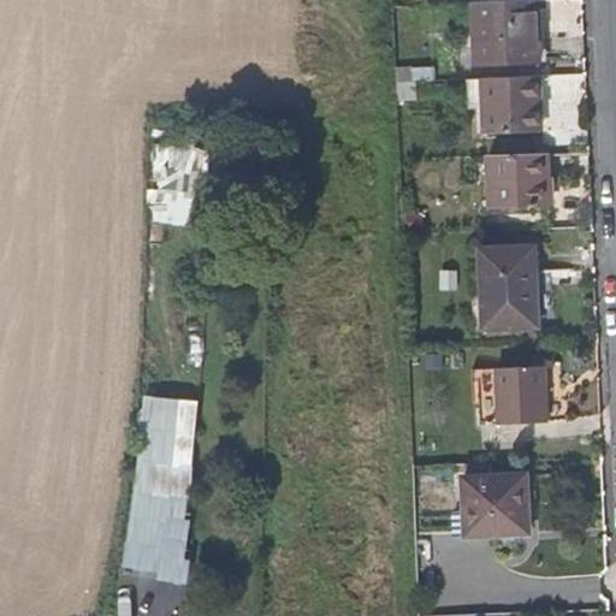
[(542,60),(539,0),(511,0),(475,1),(474,3),(478,63),(542,60)]
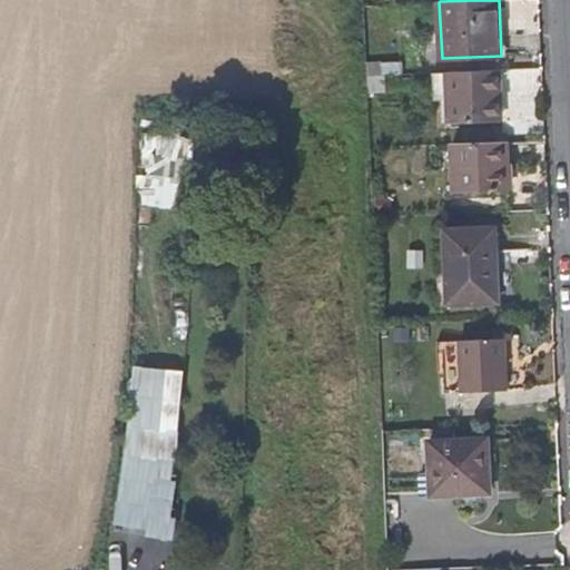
[(500,121),(498,91),(540,89),(539,70),(474,71),(433,74),(434,101),(448,100),(449,124),(500,121)]
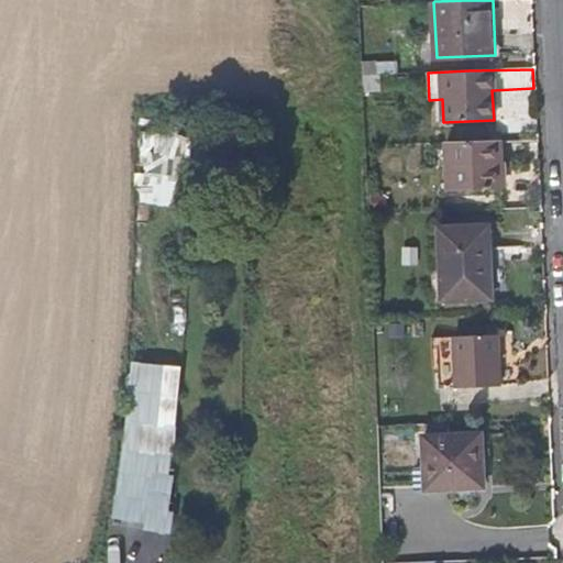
[(382,88),(381,75),(361,76),(361,89),(382,88)]
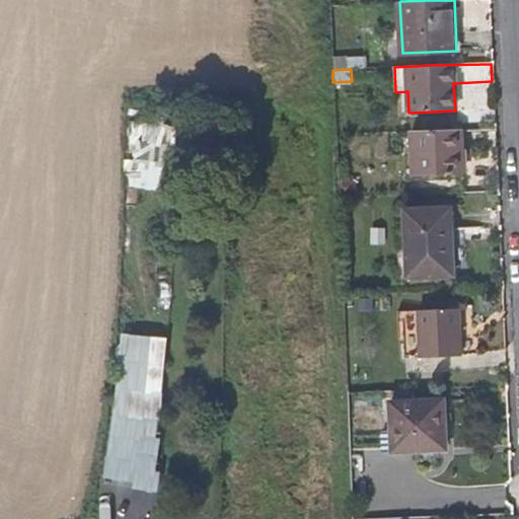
[(455,158),(454,129),(411,131),(413,175),(461,173),(460,158),(455,158)]
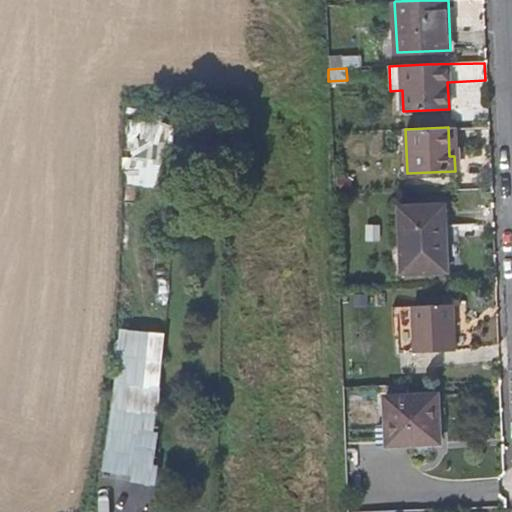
[(129,172),(160,173),(162,142),(131,140),(129,172)]
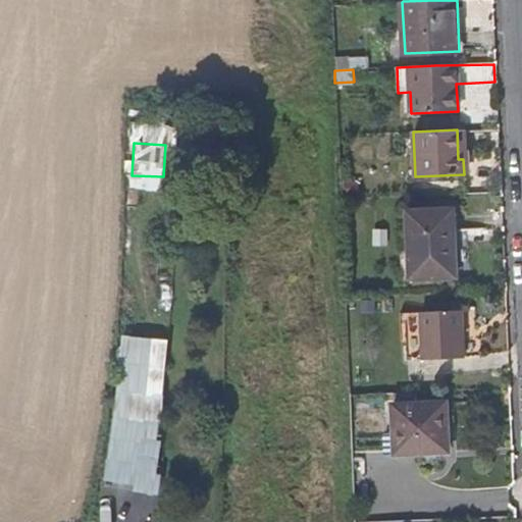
[(450,241),(448,207),(421,208),(404,209),(406,253),(408,277),(455,275),(453,240),(450,241)]
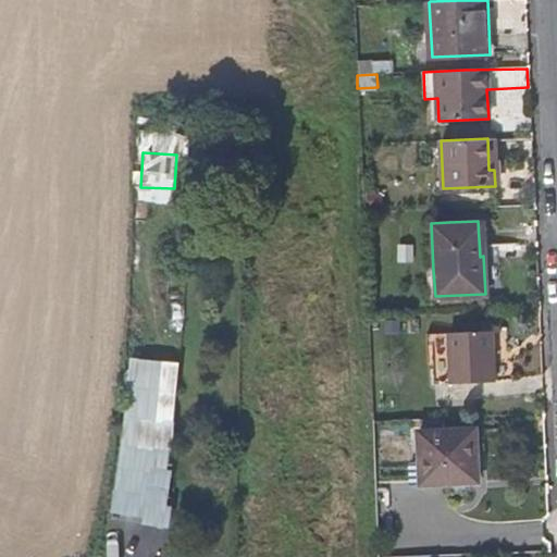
[(492,367),(491,331),(430,334),(431,355),(432,384),(448,384),(448,379),(450,378),(450,384),(493,382),(492,367)]
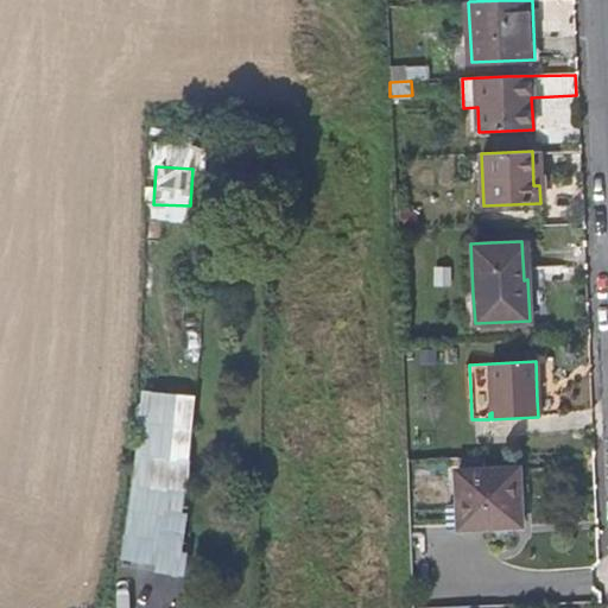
[(132,483),(168,488),(176,429),(140,424),(132,483)]
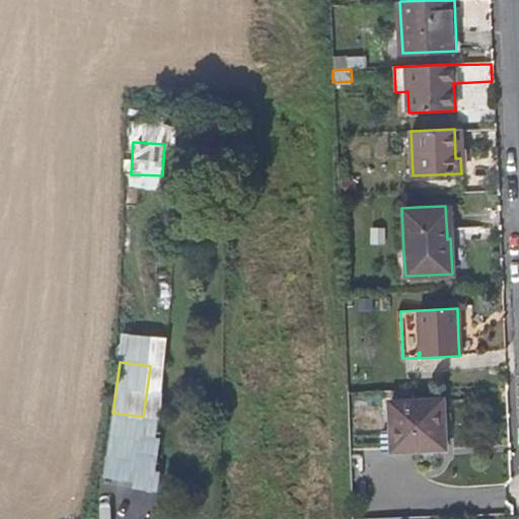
[(446,450),(443,400),(410,401),(389,402),(391,453),(446,450)]
